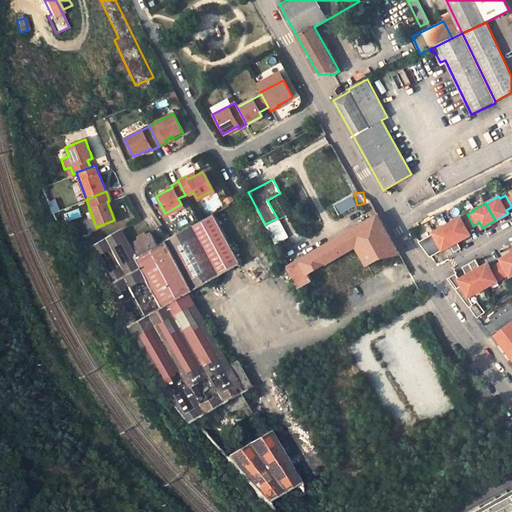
[(69,218),(79,216),(78,209),(67,212),(69,218)]
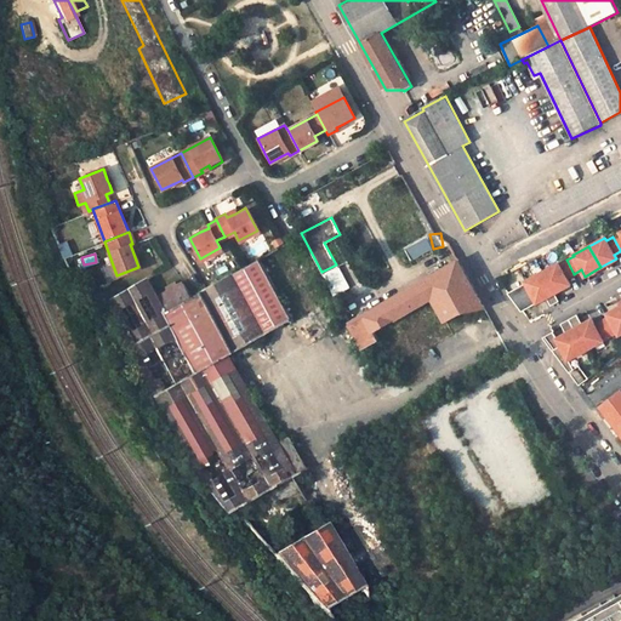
[(254,257),(226,273),(261,332),(288,318),(254,257)]
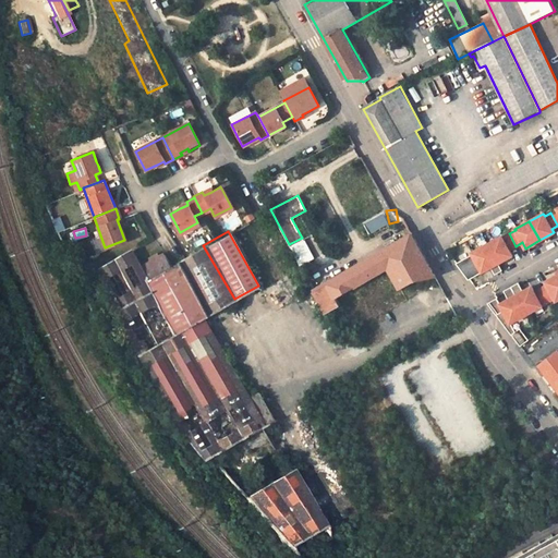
[(412,233),(360,263),(368,279),(388,268),(400,289),(417,280),(436,277),(412,233)]
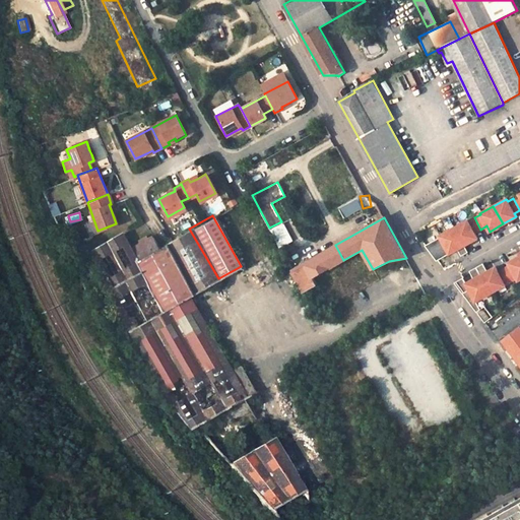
[(475,233),(480,230),(474,217),(468,221),(468,220),(448,232),(462,256),(468,252),(464,246),(477,238),(475,233)]
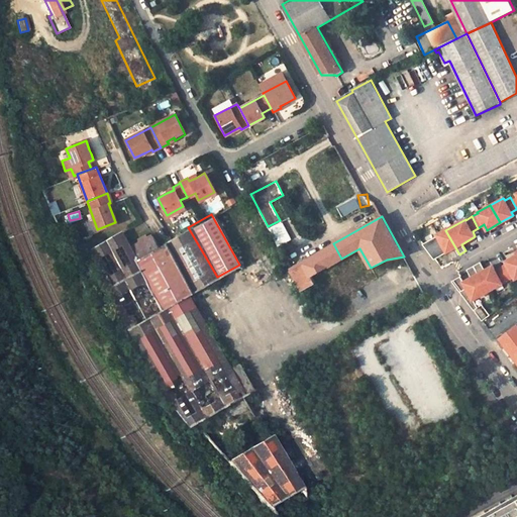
[(284,221),(270,226),(277,245),(291,240),(284,221)]
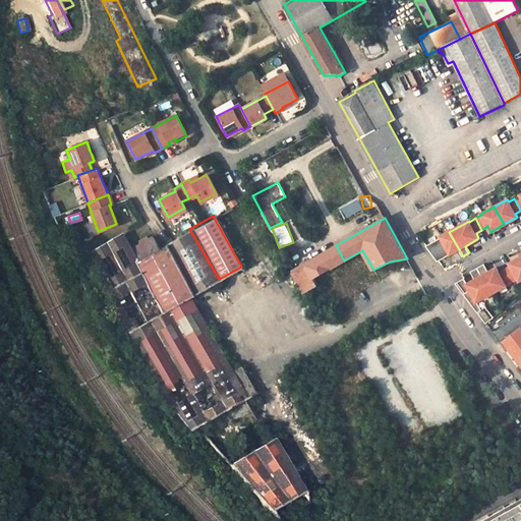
[(439,226),(435,228),(439,235),(443,232),(439,226)]
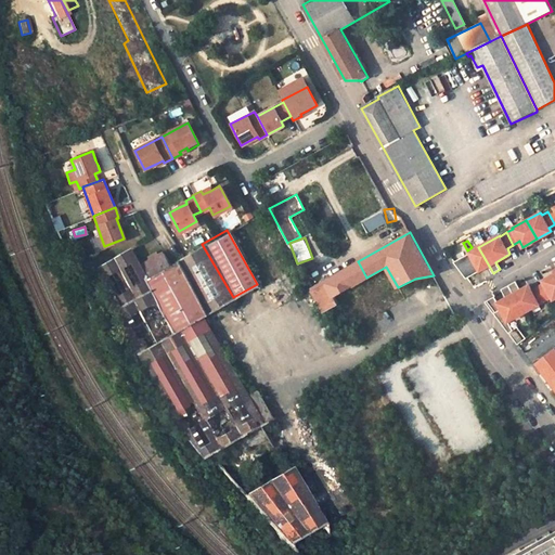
[(202,244),(168,262),(142,276),(149,288),(172,331),(202,315),(233,297),(202,244)]
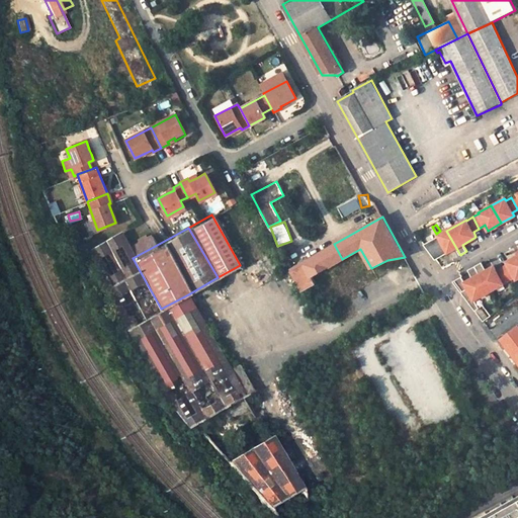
[(434,238),(428,230),(422,235),(429,243),(434,238)]
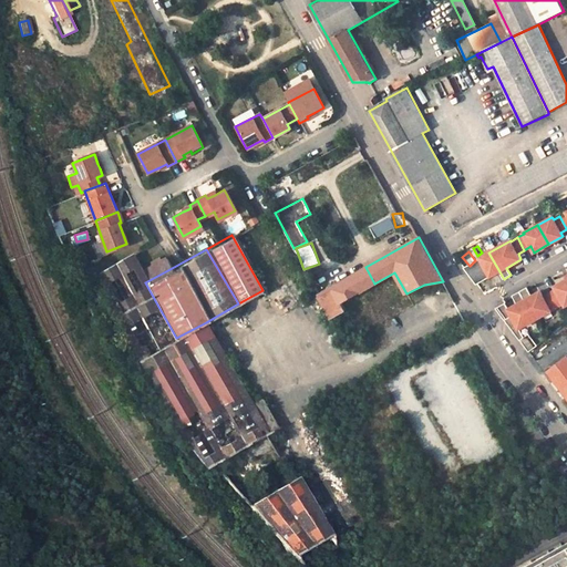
[(121,312),(152,295),(145,282),(137,269),(129,255),(122,257),(98,272),(121,312)]
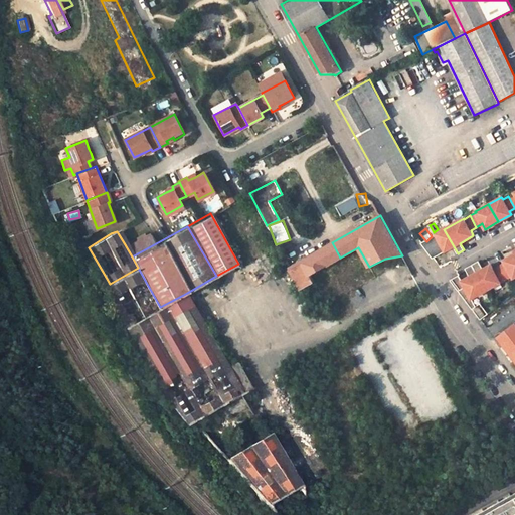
[(132,256),(156,243),(148,231),(125,244),(132,256)]
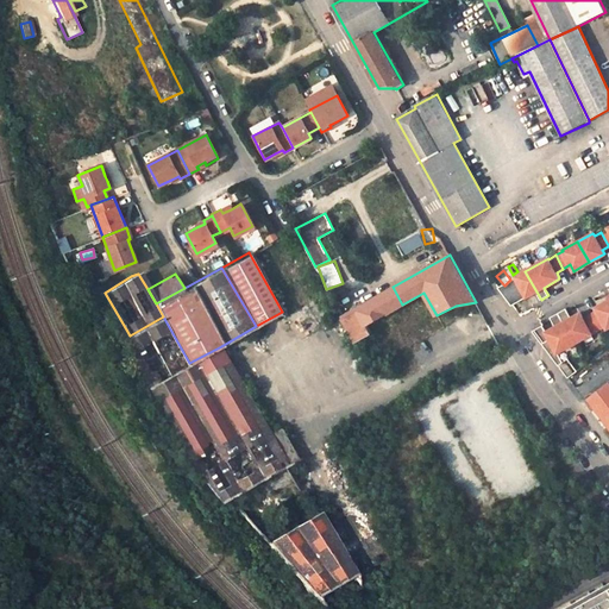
[(402,305),(393,287),(376,296),(385,314),(402,305)]
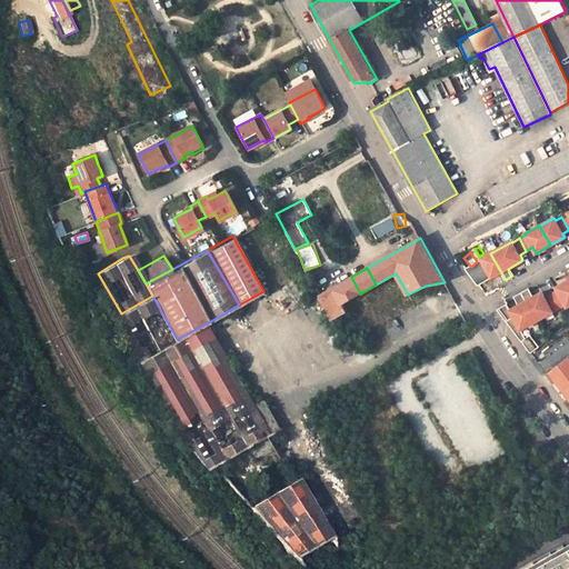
[(360,293),(351,277),(330,289),(337,300),(340,305),(360,293)]
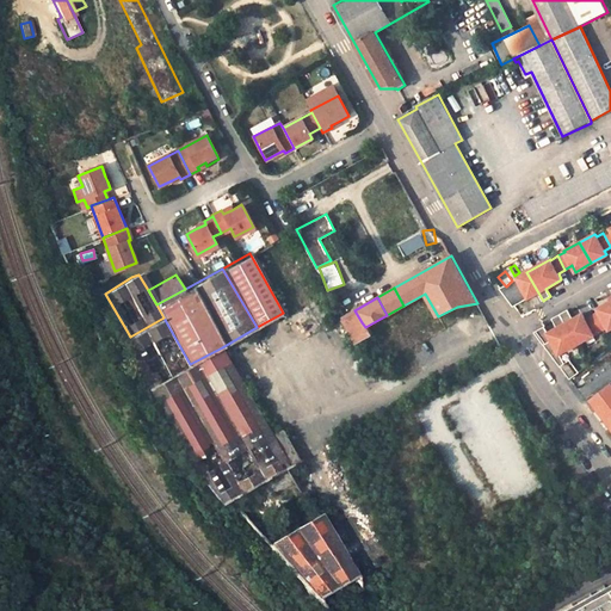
[(610,328),(610,301),(599,309),(600,312),(593,316),(600,331),(609,327),(610,329),(610,328)]
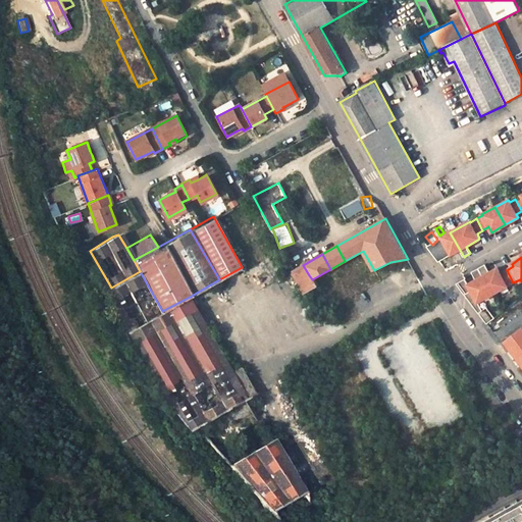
[(513,282),(507,270),(501,273),(498,268),(489,272),(485,265),(478,268),(492,295),(508,286),(507,286),(513,282)]
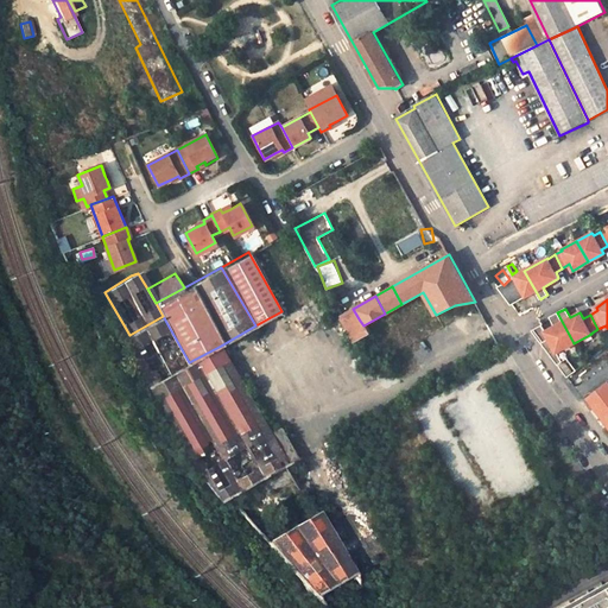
[(545,330),(557,353),(574,343),(557,312),(550,317),(553,325),(545,330)]
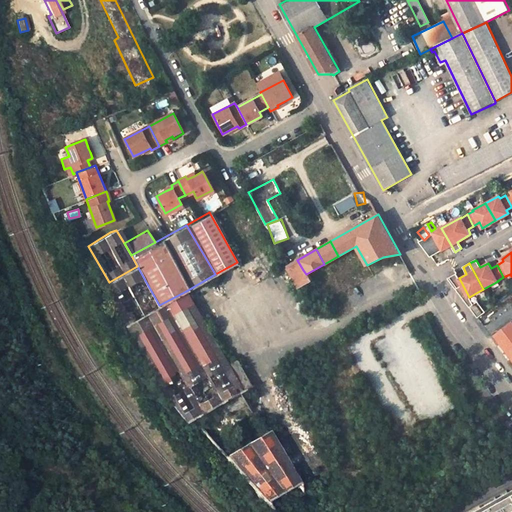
[(159,305),(137,266),(109,282),(106,284),(119,310),(127,323),(159,305)]
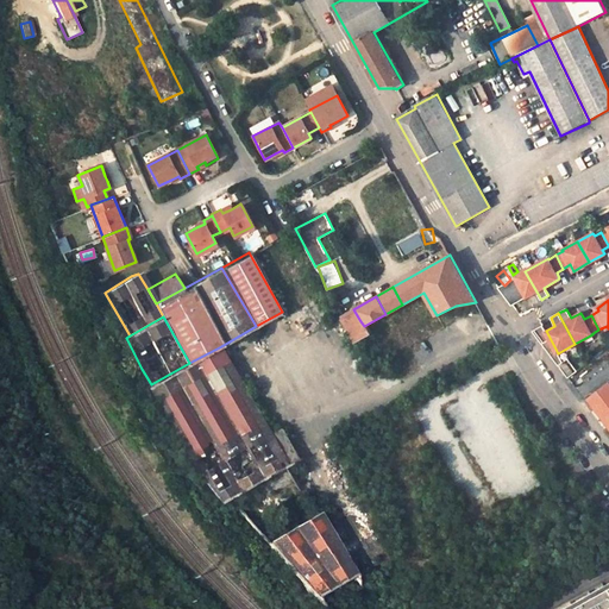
[(360,321),(346,327),(353,340),(370,331),(366,325),(364,326),(360,321)]
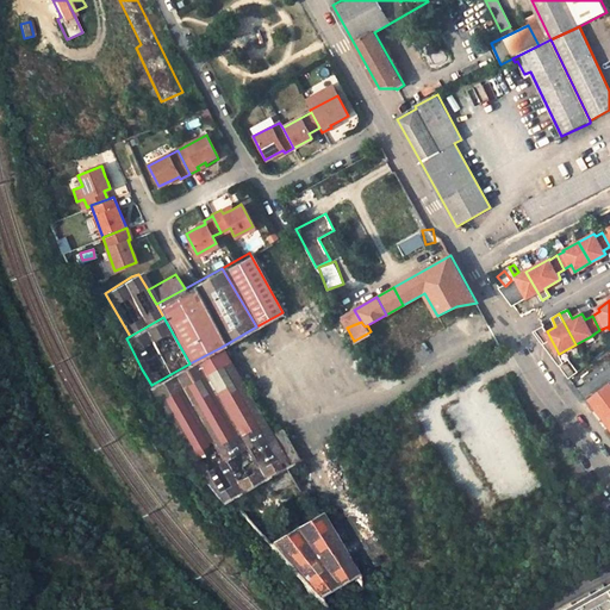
[(246,388),(222,347),(190,363),(151,385),(176,428),(246,388)]
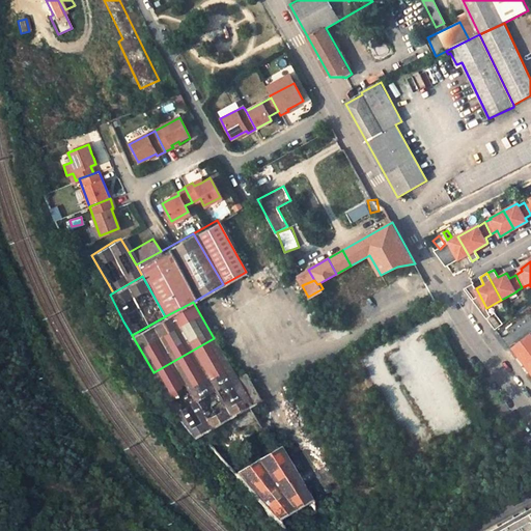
[(530,333),(514,346),(530,368),(530,333)]
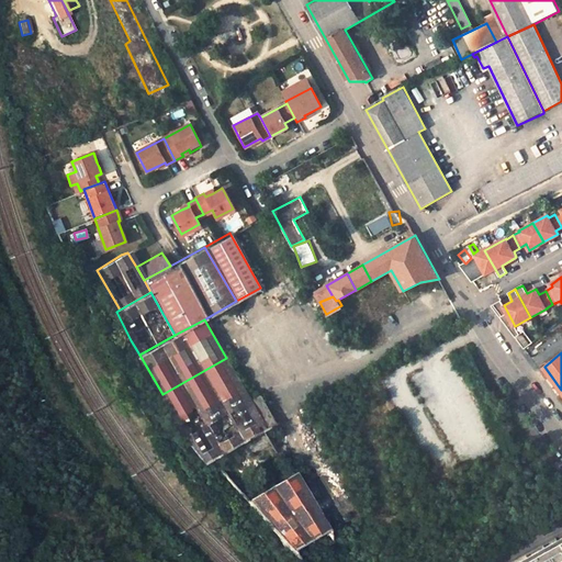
[(190,434),(251,401),(226,358),(163,394),(190,434)]
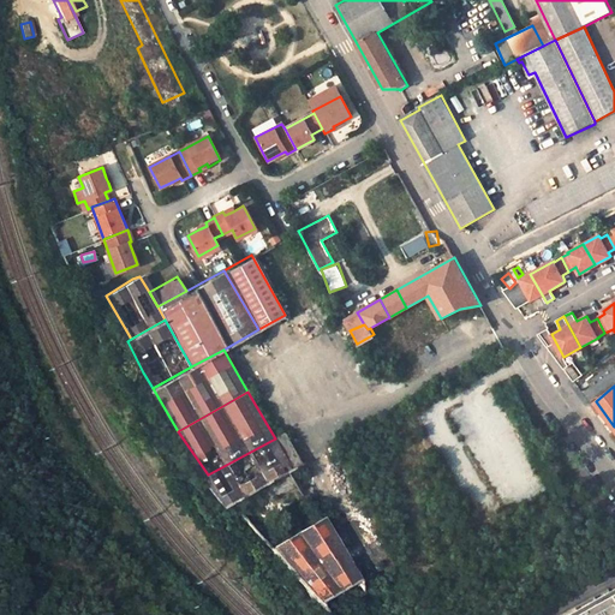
[(288,431),(278,437),(294,467),(305,461),(288,431)]
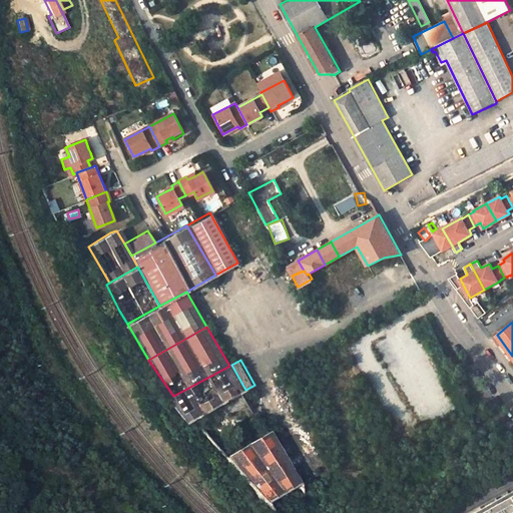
[(244,391),(229,366),(173,396),(192,420),(244,391)]
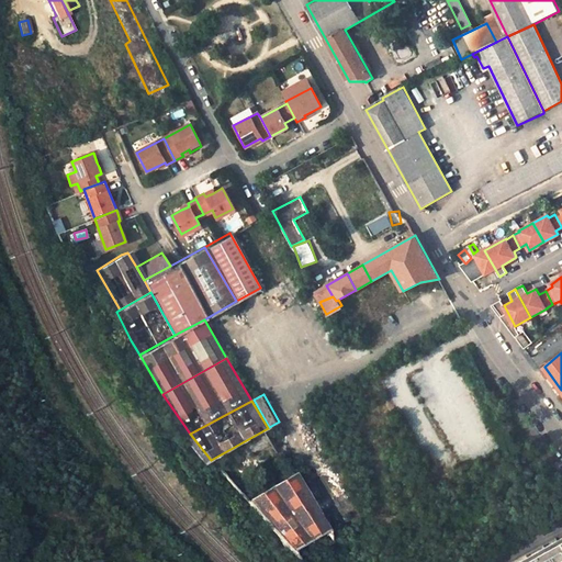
[(247,501),(292,550),(327,530),(294,474),(247,501)]
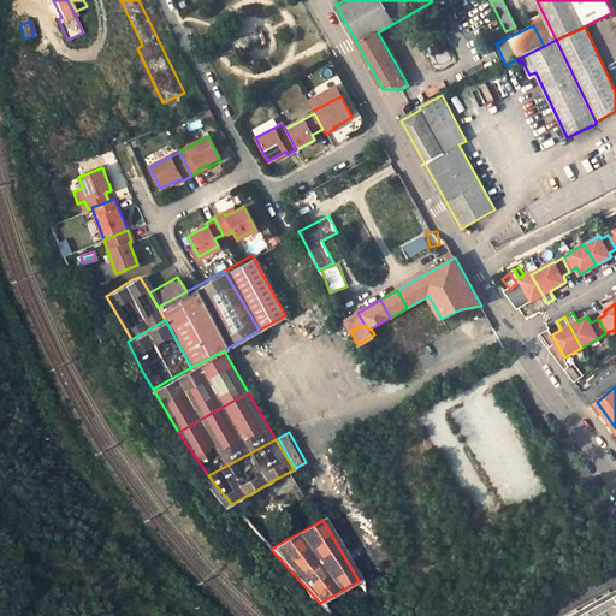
[(615,615),(615,591),(611,594),(608,591),(567,615),(615,615)]
